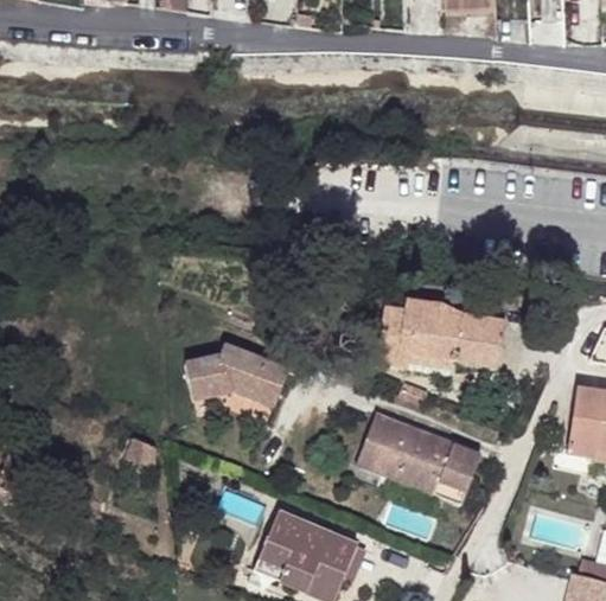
[(216,0),(217,12),(234,14),(233,0),(216,0)]
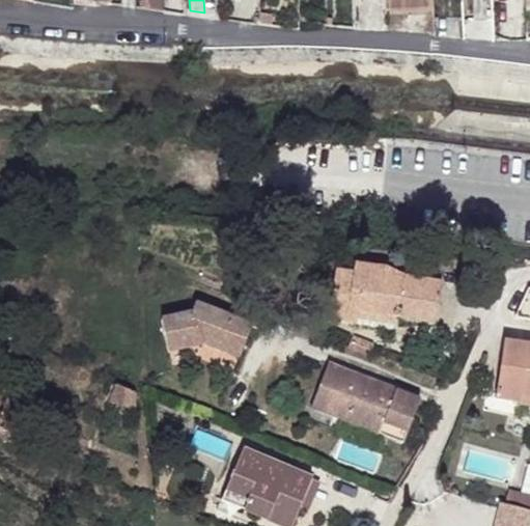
[(446,0),(447,12),(461,11),(459,0),(446,0)]
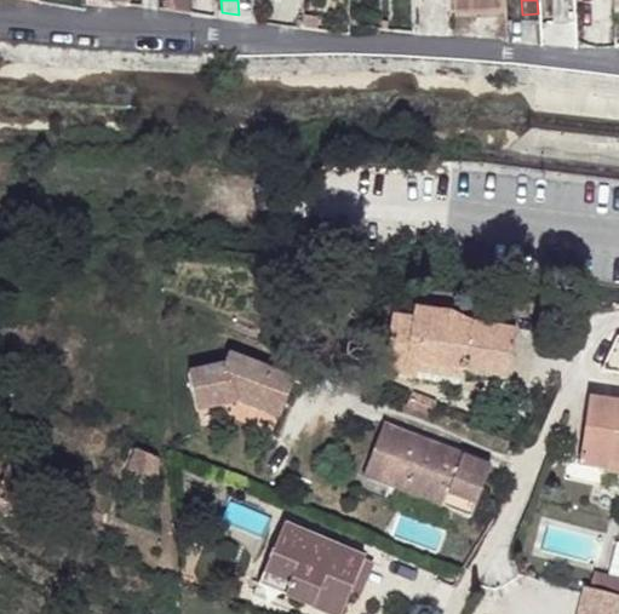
[(279,3),(263,1),(264,19),(280,21),(279,3)]
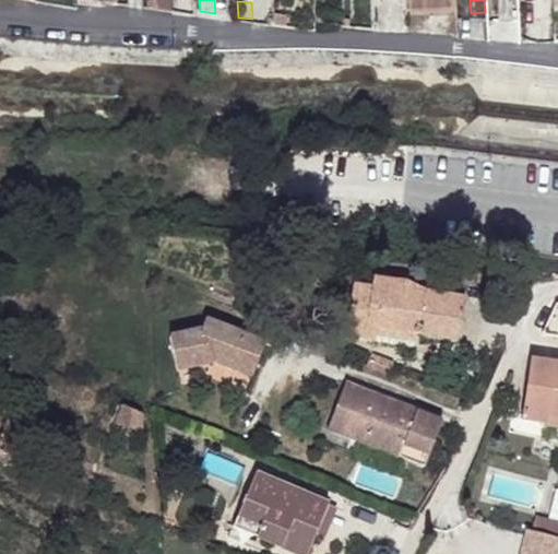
[(289,12),(276,10),(277,23),(289,24),(289,12)]
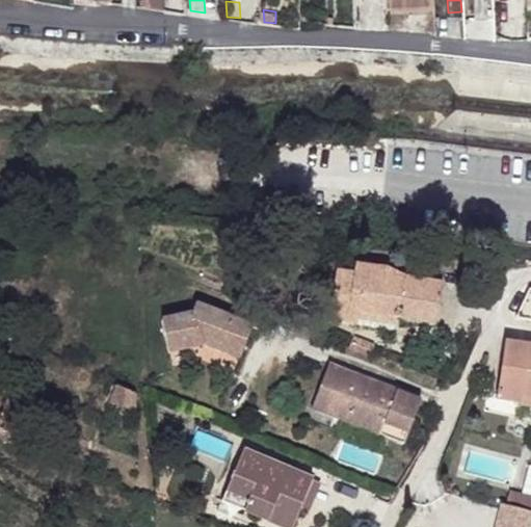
[(259,146),(240,143),(238,154),(258,156),(259,146)]
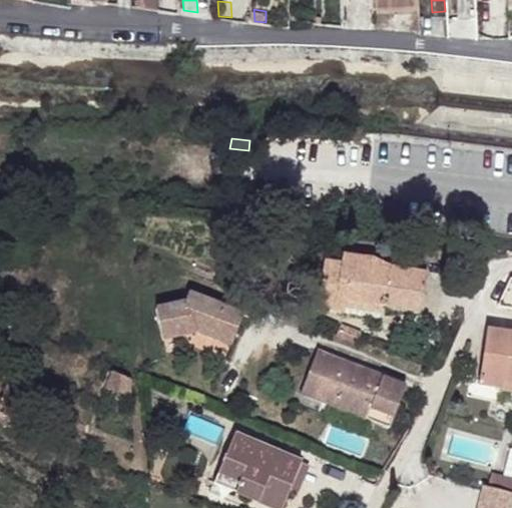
[(374,256),(343,251),(342,261),(325,258),(318,303),(346,307),(347,297),(383,303),(421,309),(428,270),(393,263),(374,256)]
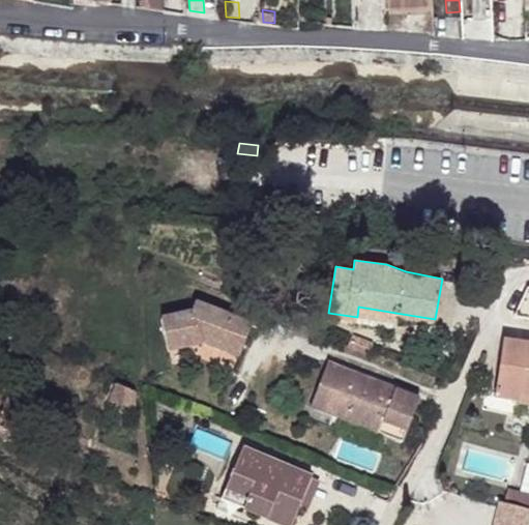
[(230,312),(196,299),(193,309),(163,315),(169,346),(206,339),(240,352),(253,322),(259,324),(266,303),(238,292),(230,312)]
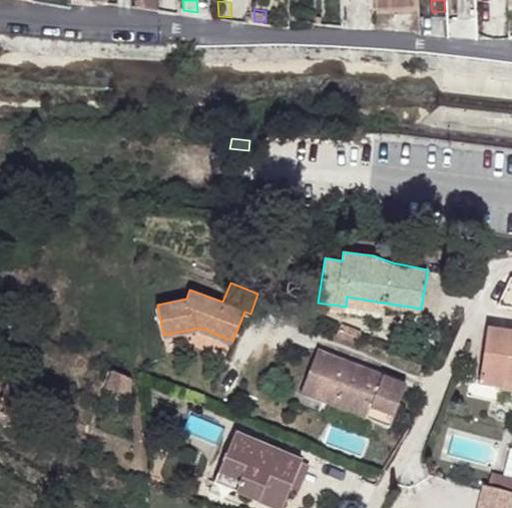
[(383,303),(347,297),(346,307),(382,313),(383,303)]
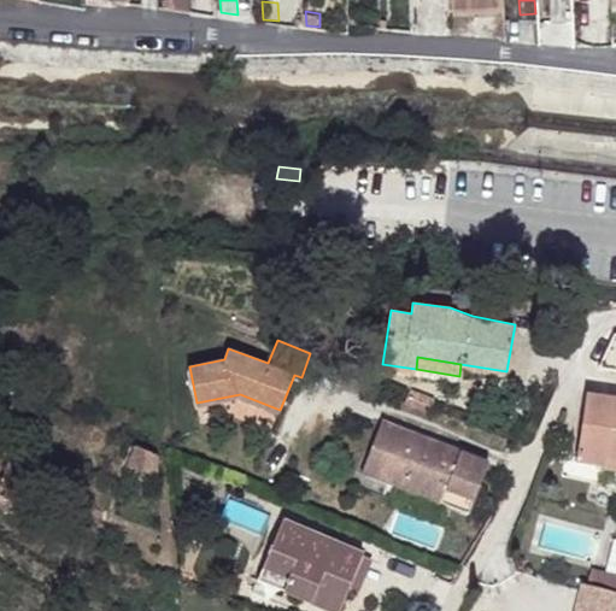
[(60,385),(41,383),(41,399),(59,400),(60,385)]
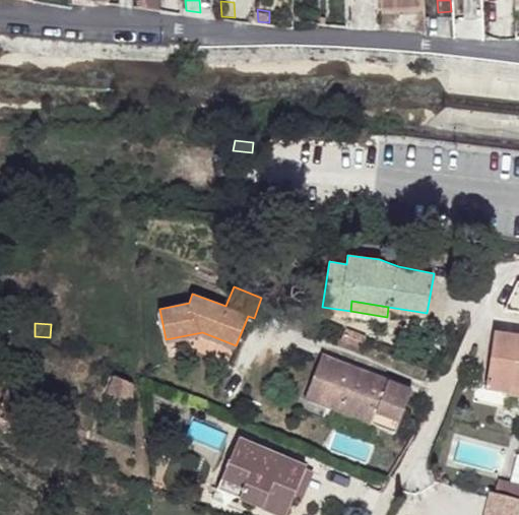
[(368,332),(346,324),(344,330),(366,338),(368,332)]
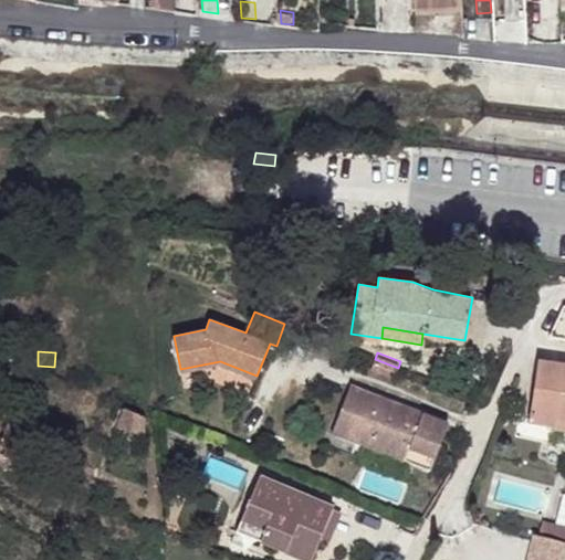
[(564,362),(539,359),(530,419),(555,422),(556,416),(564,418),(564,362)]
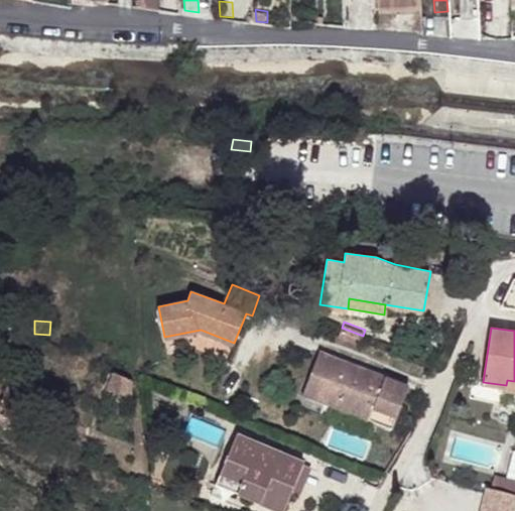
[(409,383),(320,349),(304,391),(370,416),(374,406),(397,414),(409,383)]
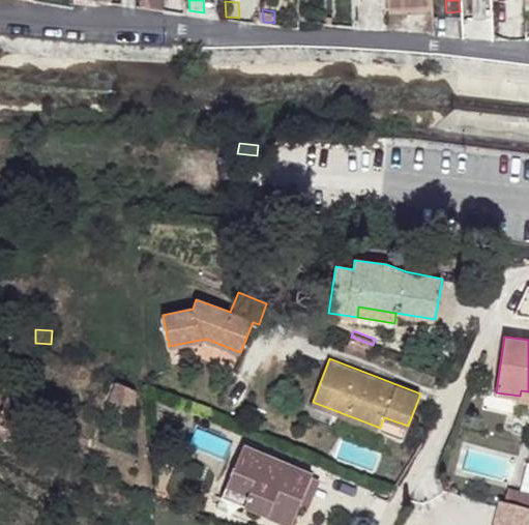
[(136,387),(117,380),(112,398),(136,405),(136,387)]
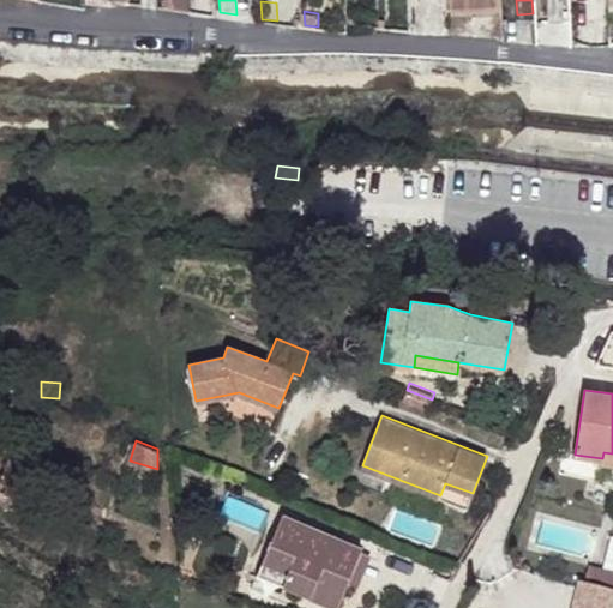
[(0,499),(17,506),(32,462),(10,455),(4,471),(0,469),(0,499)]
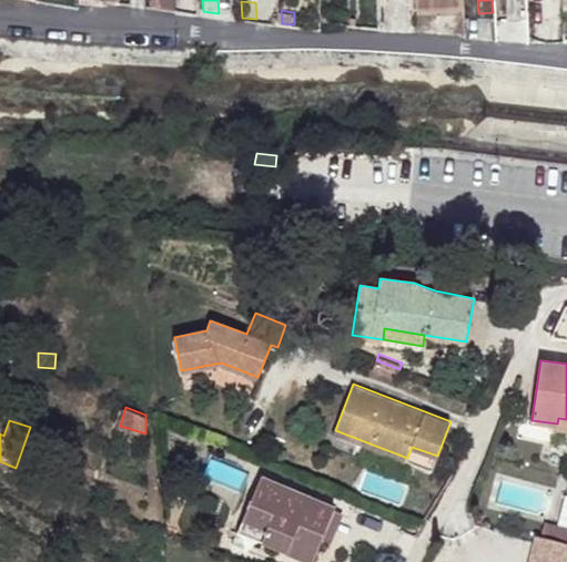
[(437,456),(412,447),(407,458),(433,468),(437,456)]
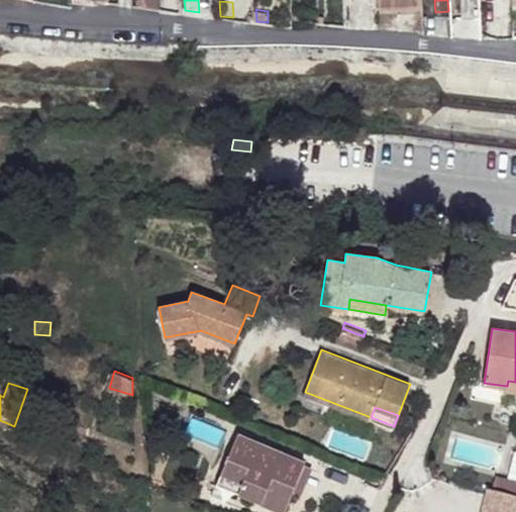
[(305,462),(237,433),(221,471),(243,481),(238,492),(284,511),(293,489),(305,462)]
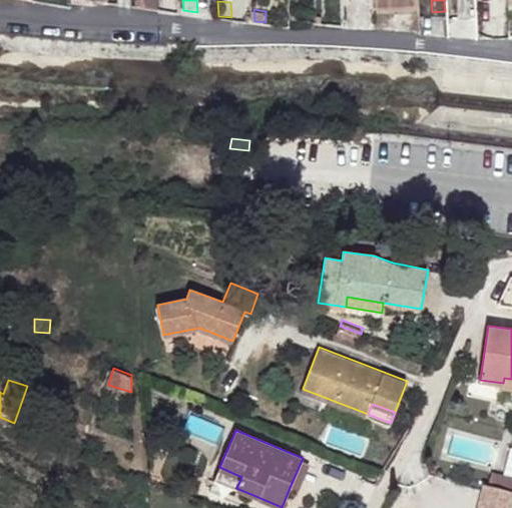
[(298,488),(310,461),(303,458),(291,485),(298,488)]
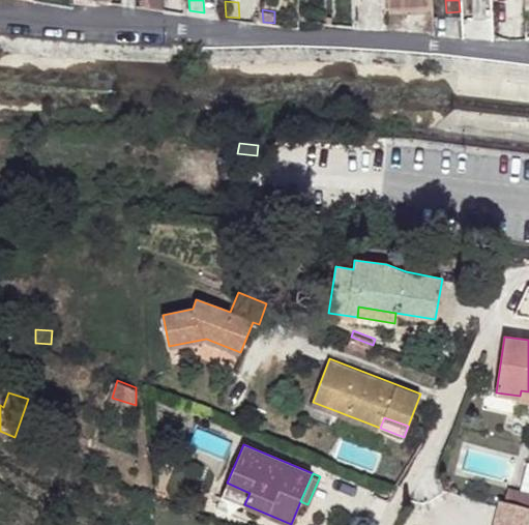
[(528,489),(509,484),(505,498),(526,503),(528,494),(528,489)]
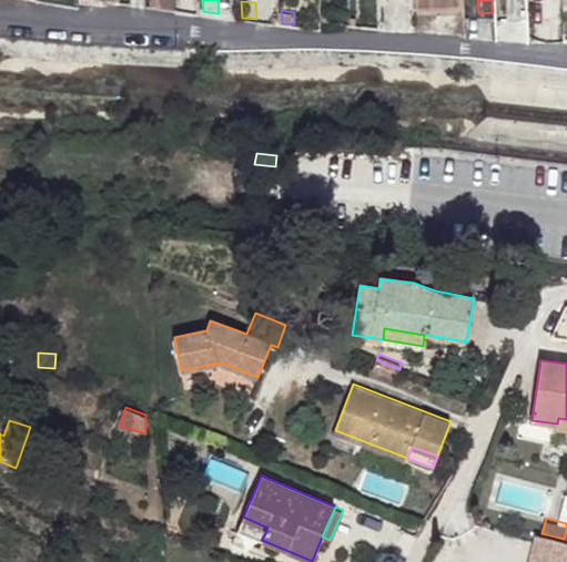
[(252,543),(257,530),(236,520),(231,534),(252,543)]
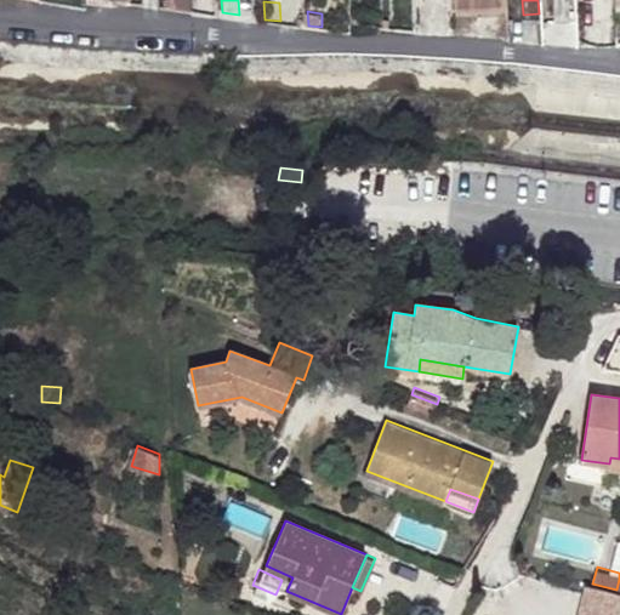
[(615,614),(619,601),(619,591),(582,582),(574,614),(615,614)]
